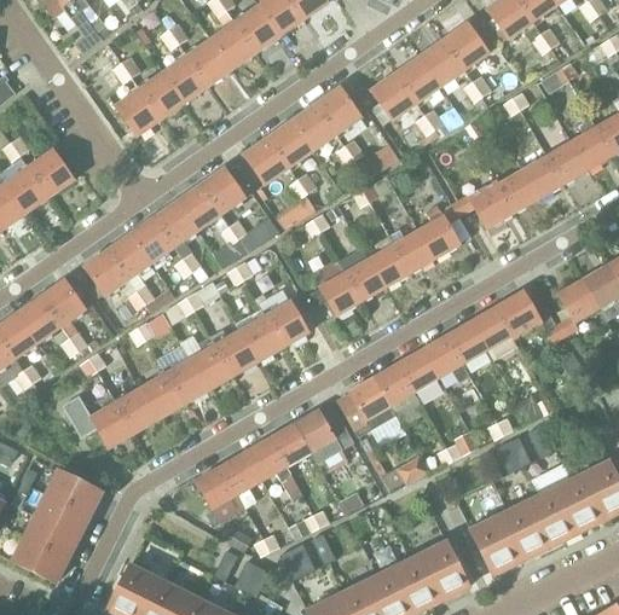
[(103,39),(96,30),(90,23),(81,11),(73,0),(42,0),(55,15),(64,7),(86,35),(75,44),(84,53),(103,39)]
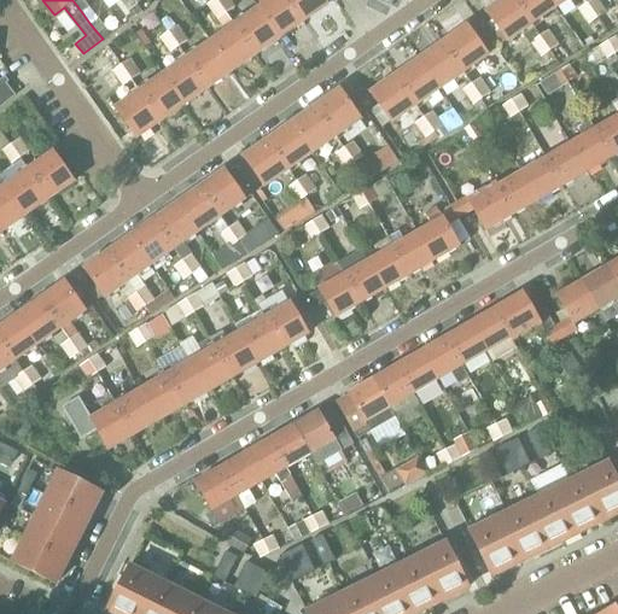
[(73,0),(81,11),(89,4),(87,0),(73,0)]
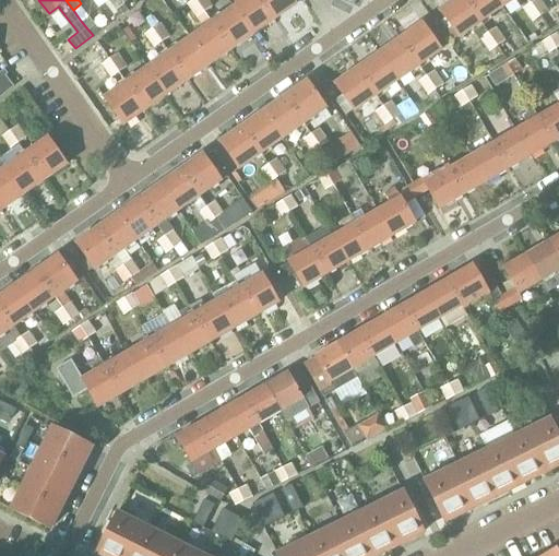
[(116,9),(126,1),(125,0),(109,0),(116,9)]
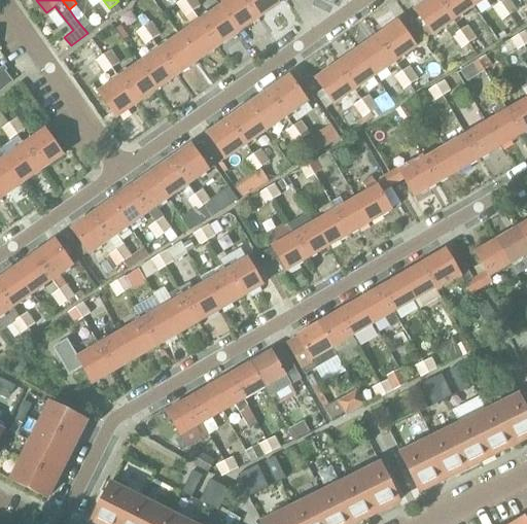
[(179,0),(175,3),(191,25),(180,33),(198,58),(218,44),(201,19),(194,8),(186,0),(179,0)]
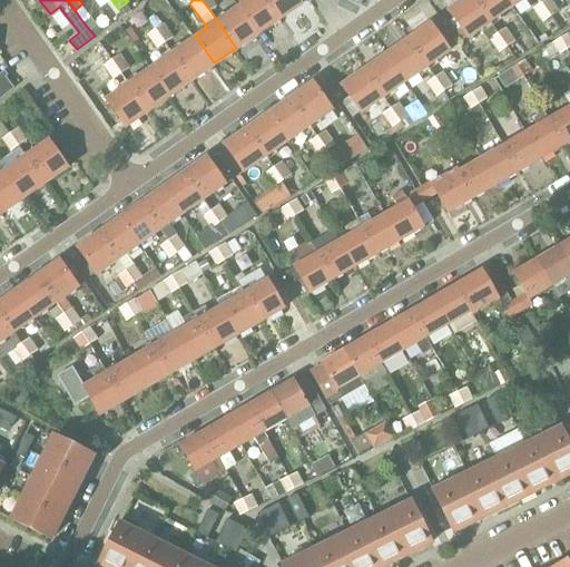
[(202,0),(209,9),(216,5),(213,0),(202,0)]
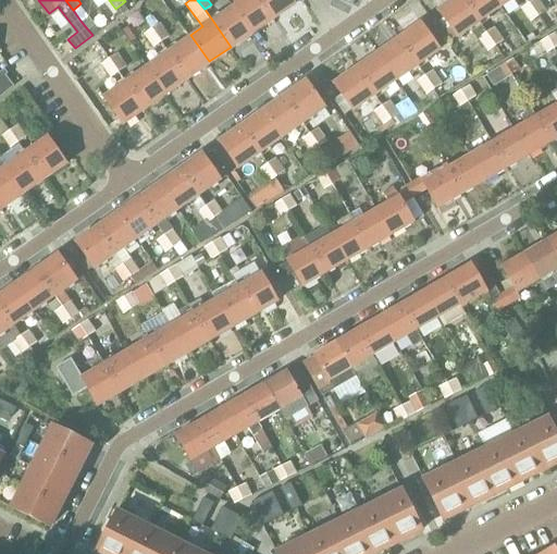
[(251,32),(273,16),(261,0),(239,0),(233,4),(251,32)]
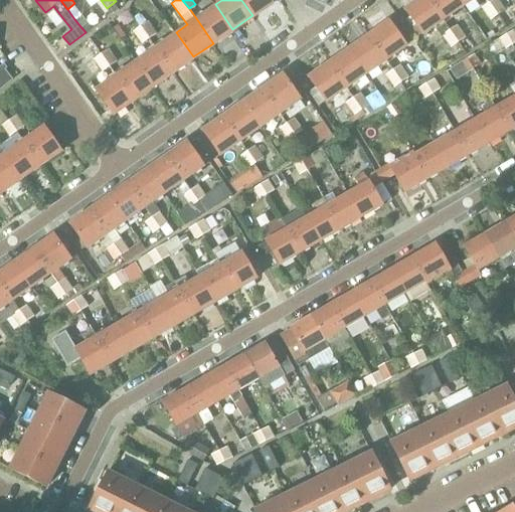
[(241,0),(252,15),(273,1),(272,0),(241,0)]
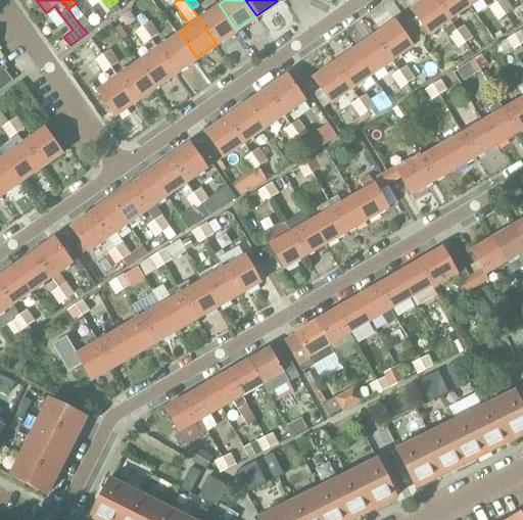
[(449,18),(436,0),(422,0),(412,7),(429,33),(440,26),(447,36),(448,36),(457,47),(465,41),(457,29),(449,18)]
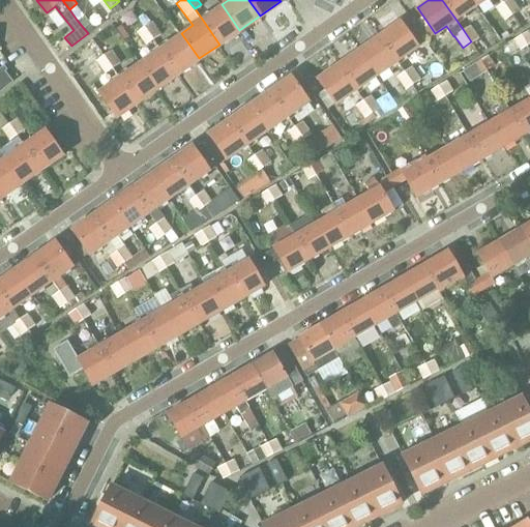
[(442,0),(455,19),(476,4),(473,0),(442,0)]
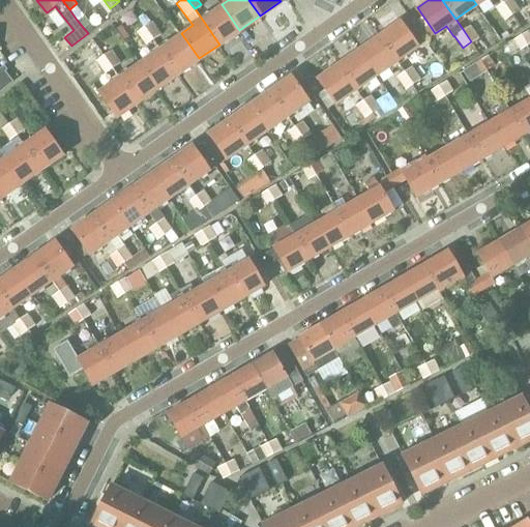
[(503,0),(502,1),(511,13),(520,8),(512,0),(503,0)]
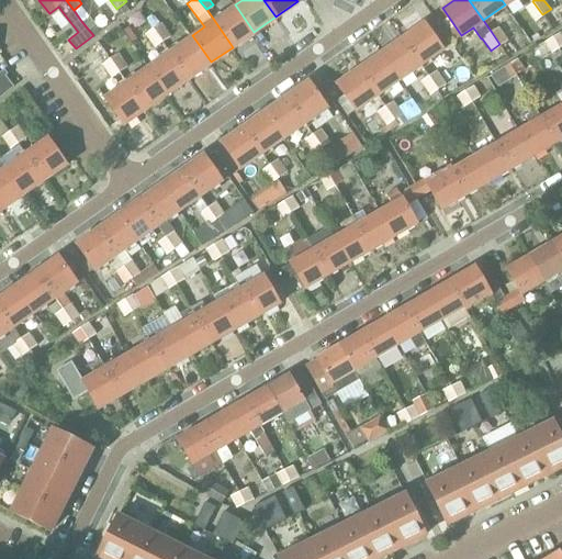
[(534,21),(542,14),(532,1),(524,7),(534,21)]
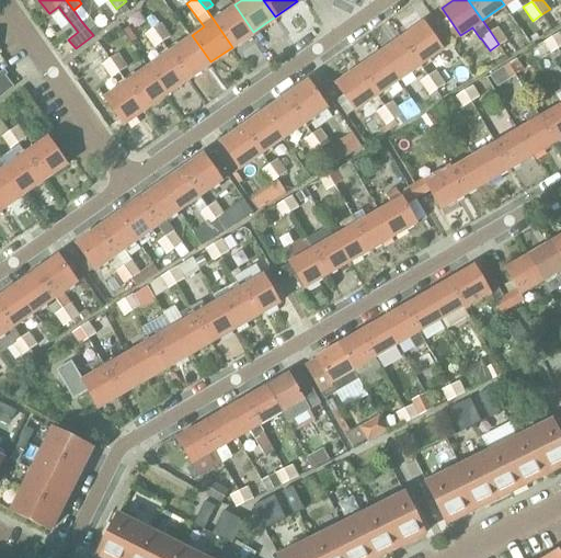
[(220,15),(214,20),(232,47),(253,32),(235,4),(220,15)]
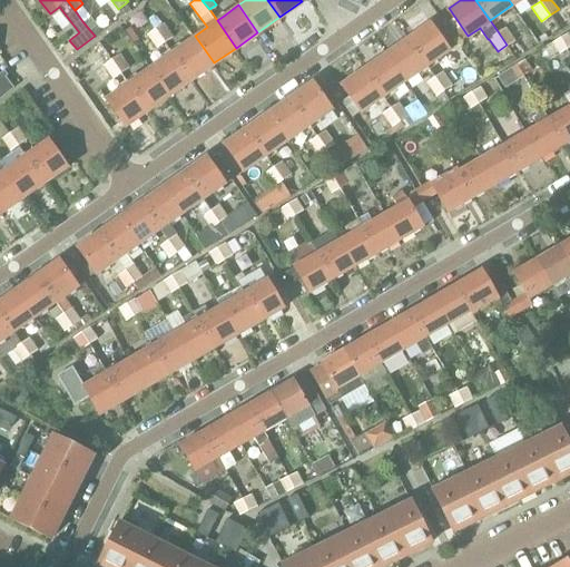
[(82,21),(88,28),(97,22),(91,15),(82,21)]
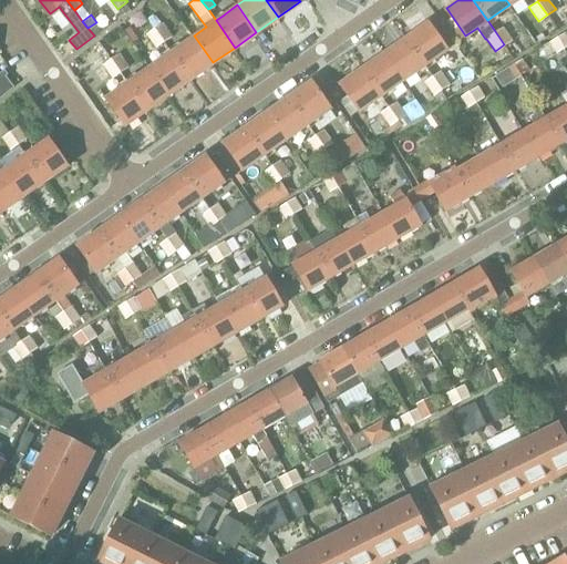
[(406,36),(425,63),(447,48),(429,20),(406,36)]
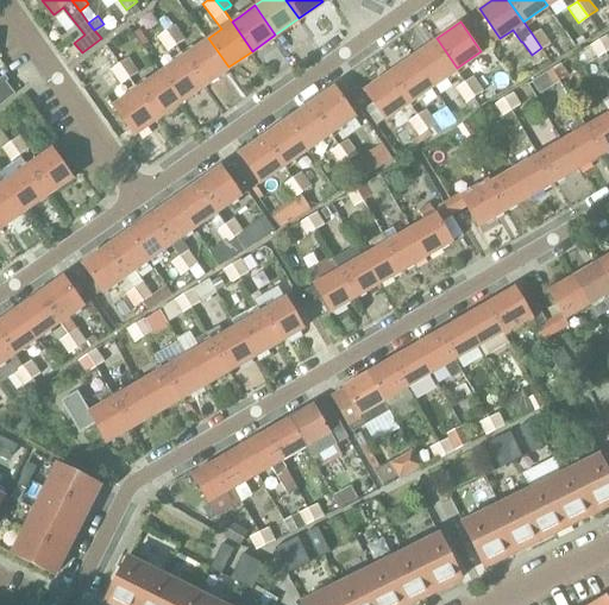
[(175,23),(167,29),(176,43),(184,37),(175,23)]
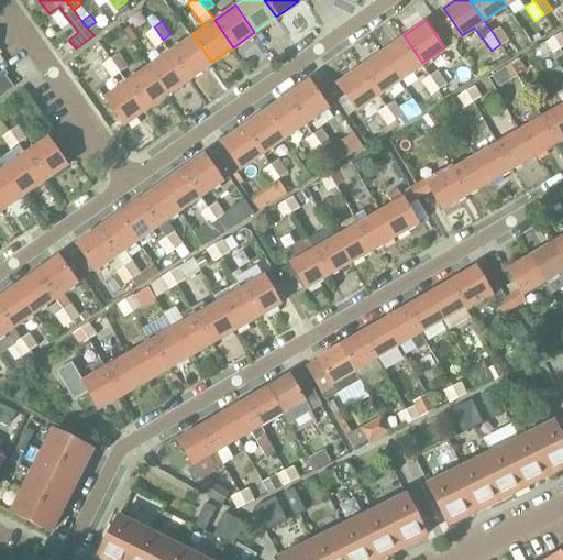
[(129,25),(123,29),(131,41),(136,36),(129,25)]
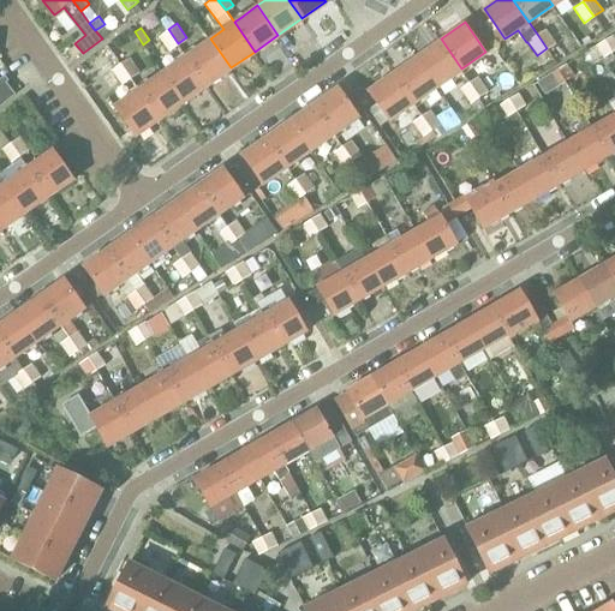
[(537,34),(547,48),(555,42),(545,28),(537,34)]
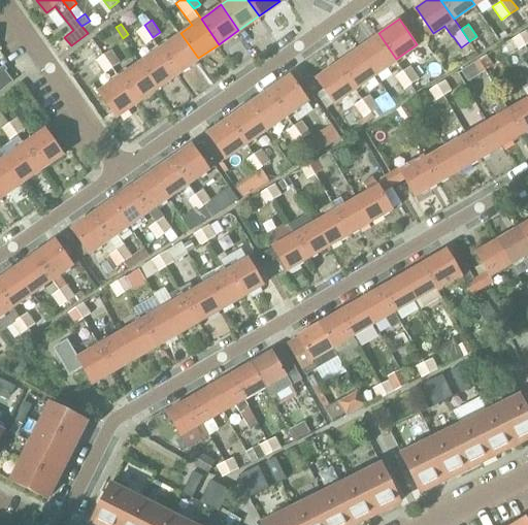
[(144,43),(153,37),(144,25),(135,30),(144,43)]
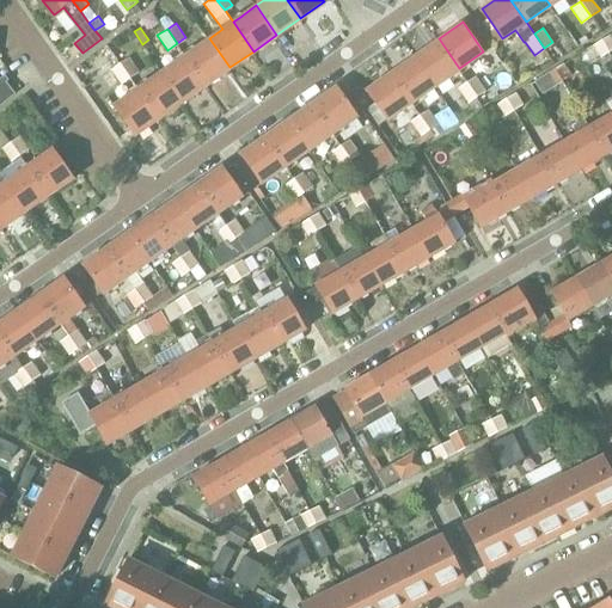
[(601,38),(609,50),(611,48),(611,35),(611,32),(601,38)]
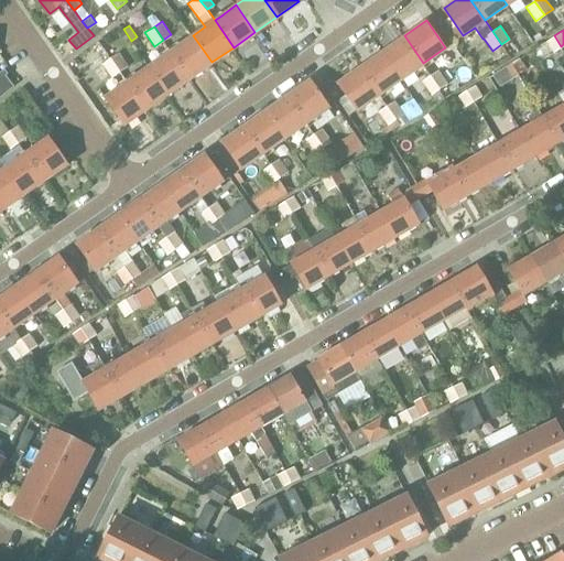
[(182,43),(171,51),(191,77),(212,62),(193,35),(182,43)]
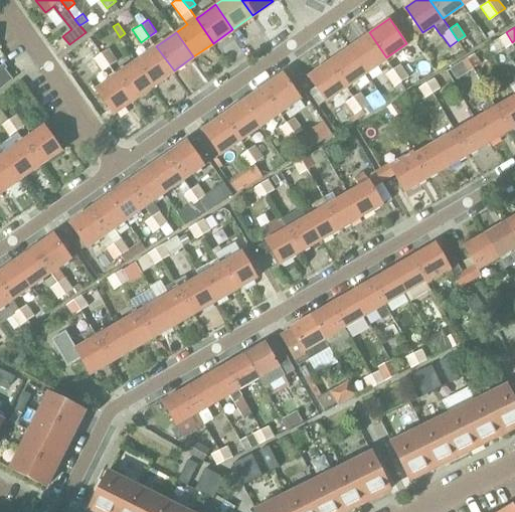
[(366,71),(386,57),(369,32),(349,46),(366,71)]
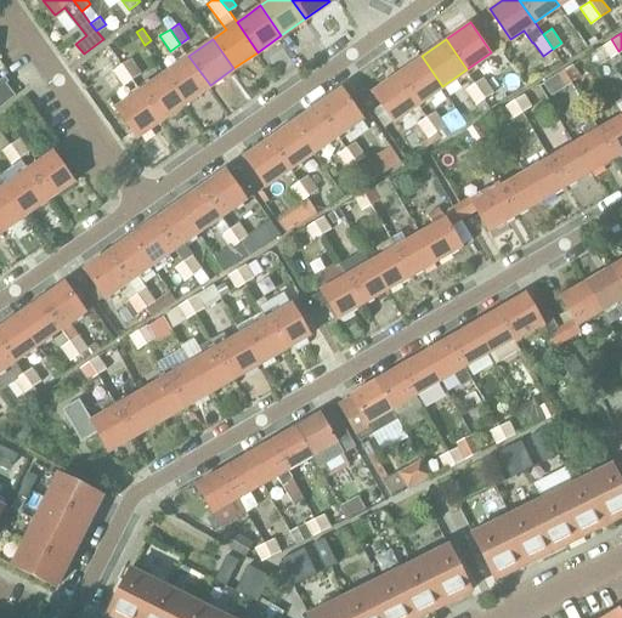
[(618,51),(611,39),(603,44),(610,57),(618,51)]
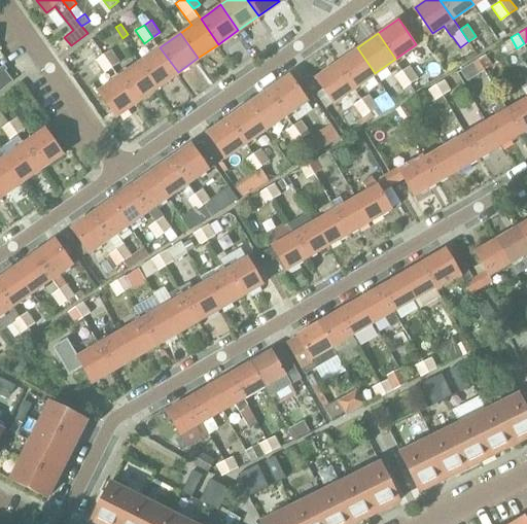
[(151,54),(140,61),(157,86),(178,72),(160,47),(151,54)]
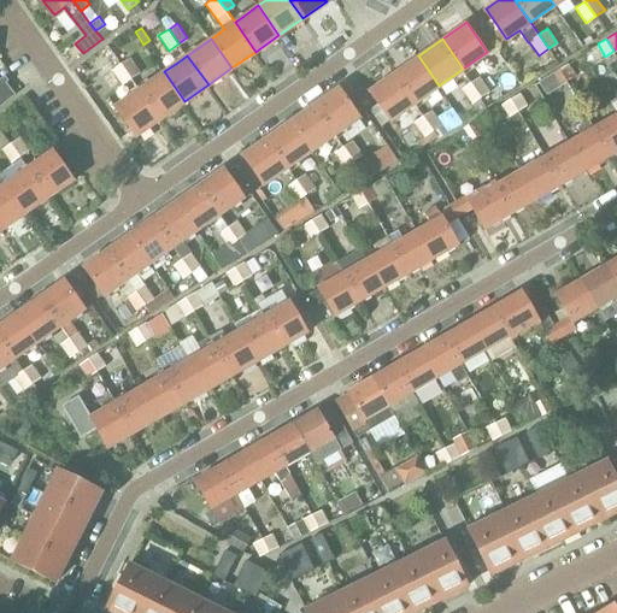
[(416,102),(439,86),(418,56),(394,72),(416,102)]
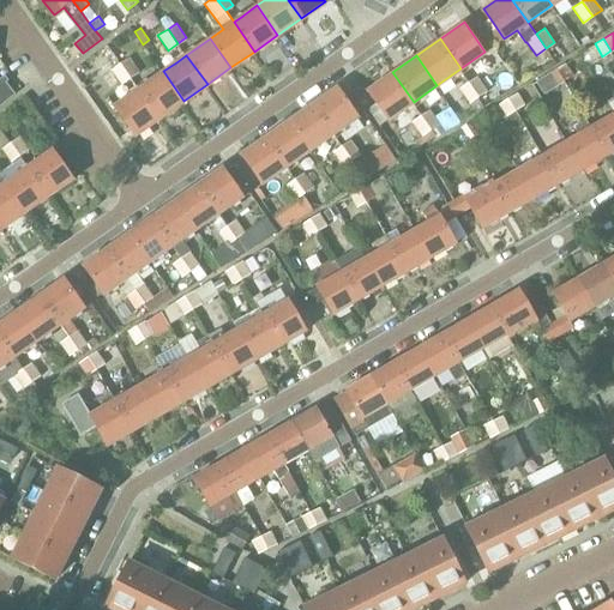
[(121,62),(131,77),(140,70),(131,56),(121,62)]
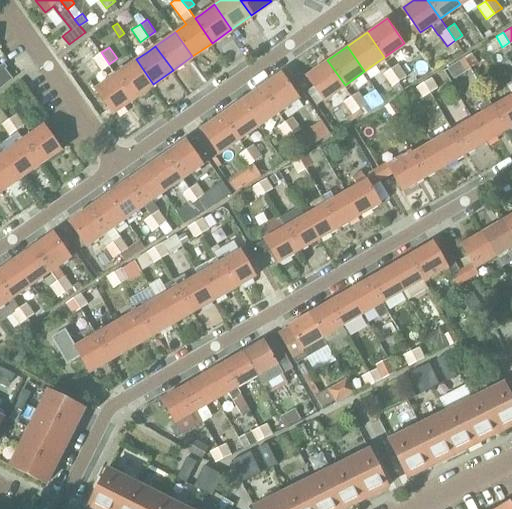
[(109,64),(101,52),(94,57),(102,68),(109,64)]
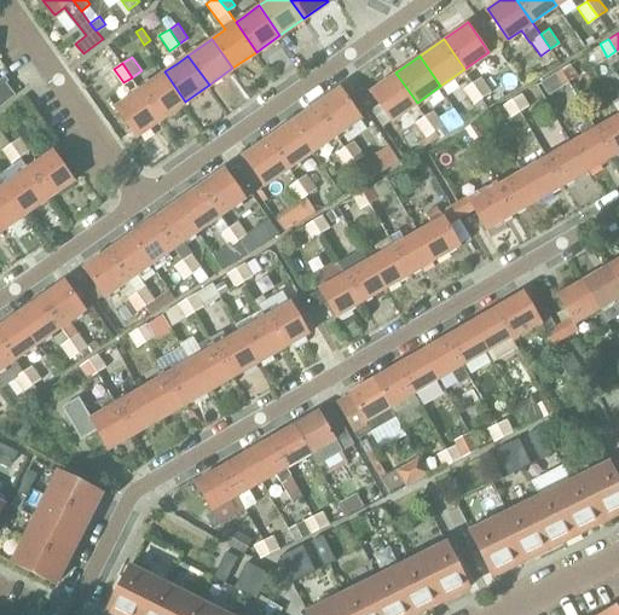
[(562,68),(570,80),(577,75),(570,63),(562,68)]
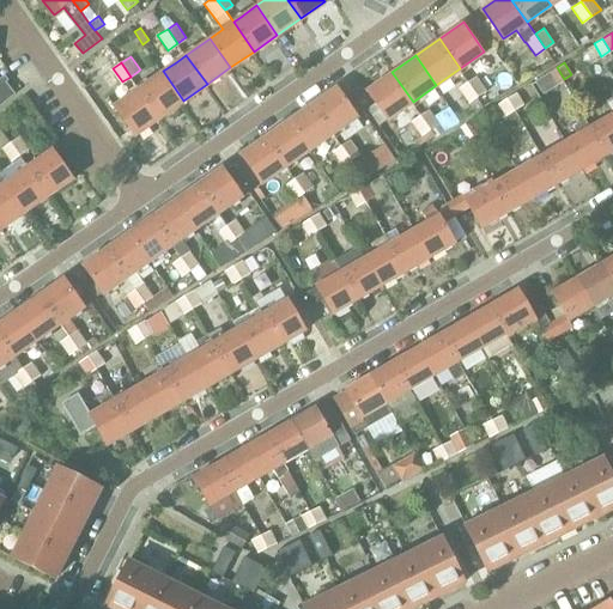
[(564,79),(557,67),(535,80),(542,92),(564,79)]
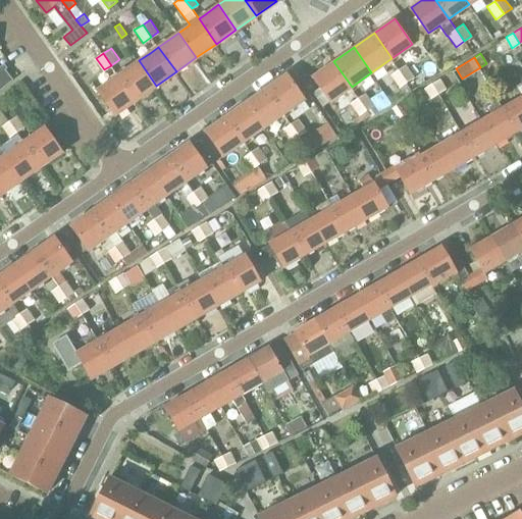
[(136,100),(156,86),(139,60),(118,74),(136,100)]
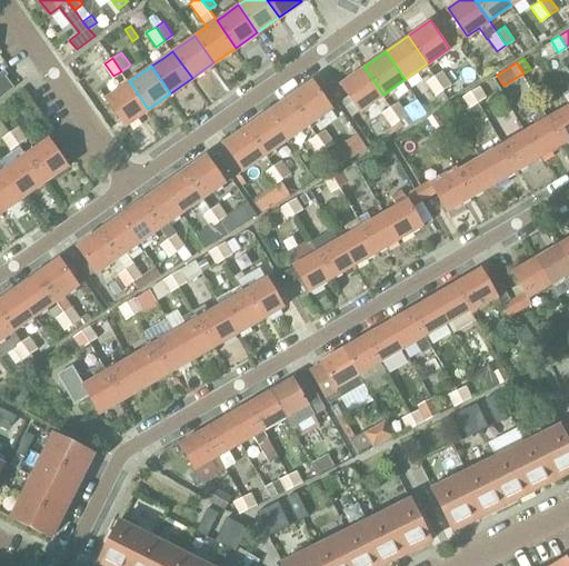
[(361,110),(383,95),(363,67),(341,82),(361,110)]
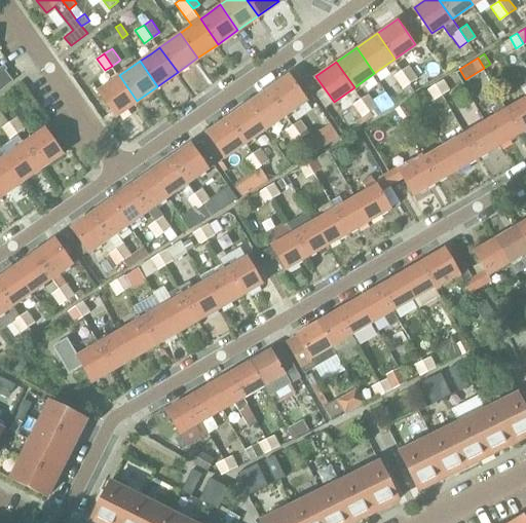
[(0,89),(13,79),(5,70),(7,68),(4,64),(0,67),(0,89)]
